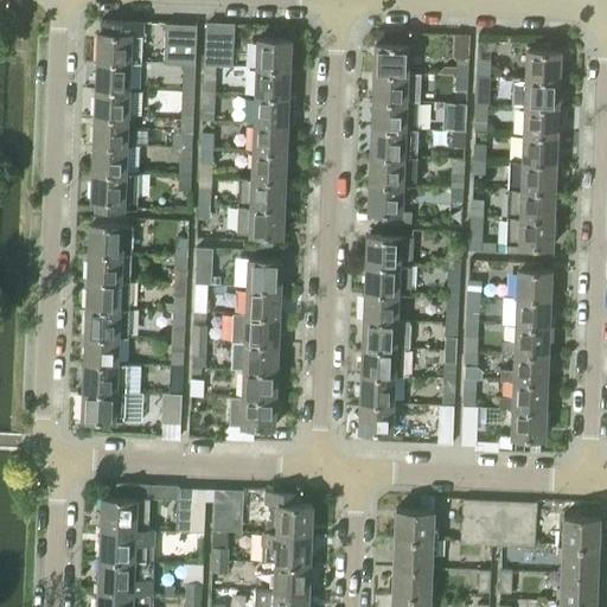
[(98,20),(97,59),(129,61),(141,62),(142,21),(98,20)]
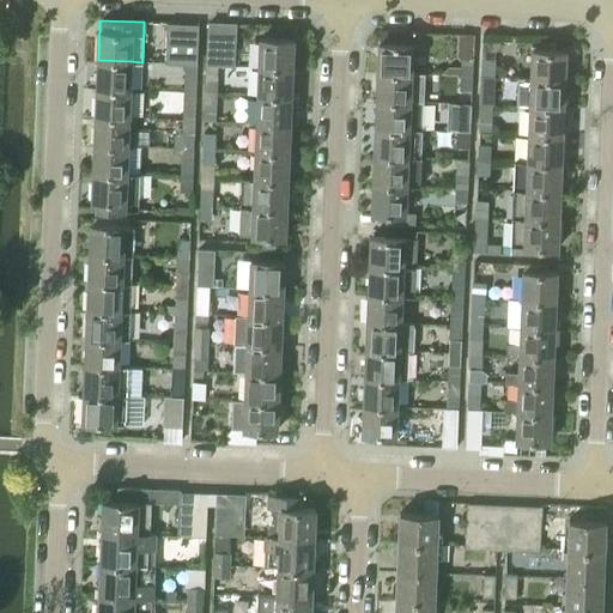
[(167,32),(165,64),(184,65),(184,64),(196,65),(198,34),(199,24),(167,22),(167,23),(167,32)]
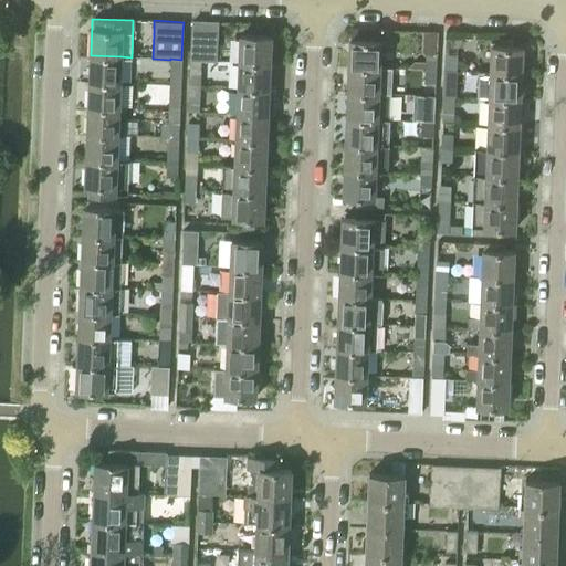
[(191,32),(190,60),(201,60),(217,61),(218,23),(210,23),(205,22),(191,22),(191,32)]
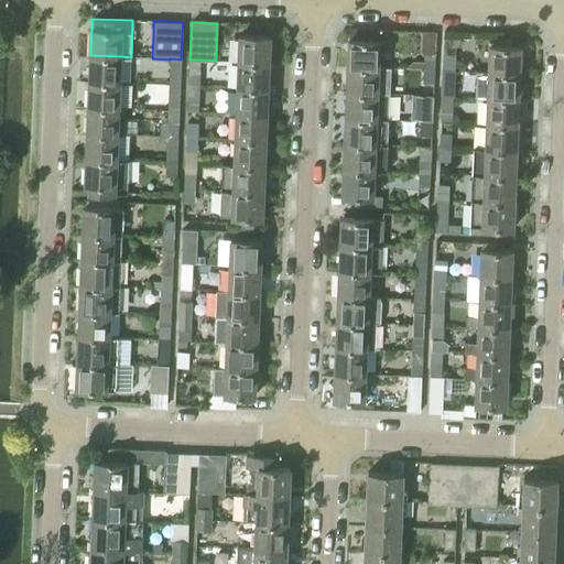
[(239,35),(238,62),(269,63),(270,38),(239,35)]
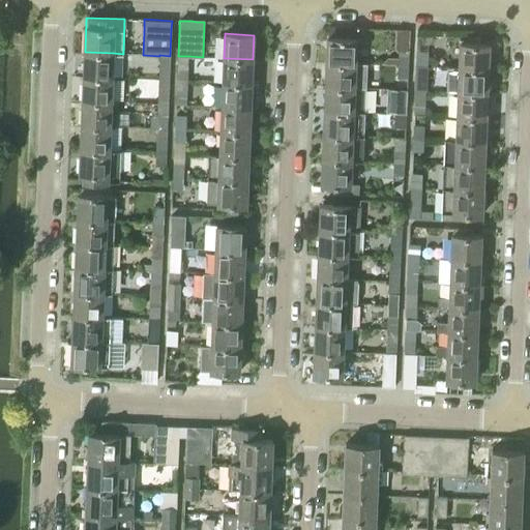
[(326,62),(355,63),(356,38),(327,37),(326,62)]
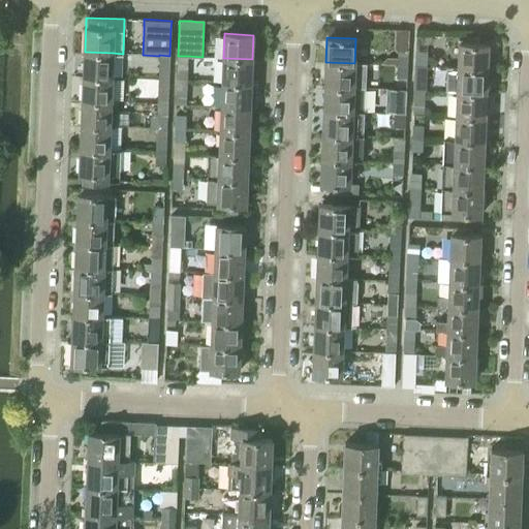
[(458,67),(487,68),(488,44),(459,43),(458,67)]
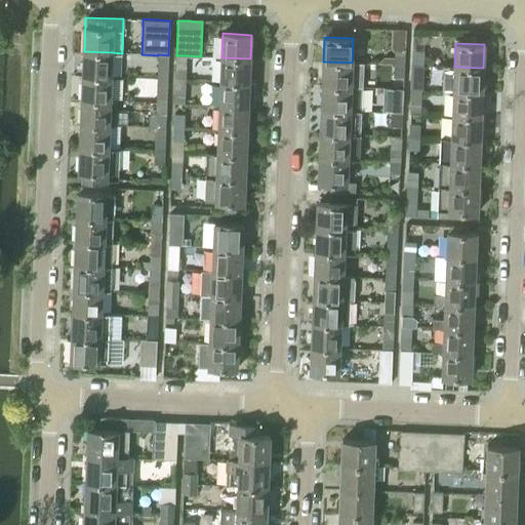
[(112,77),(112,52),(84,51),(83,76),(112,77)]
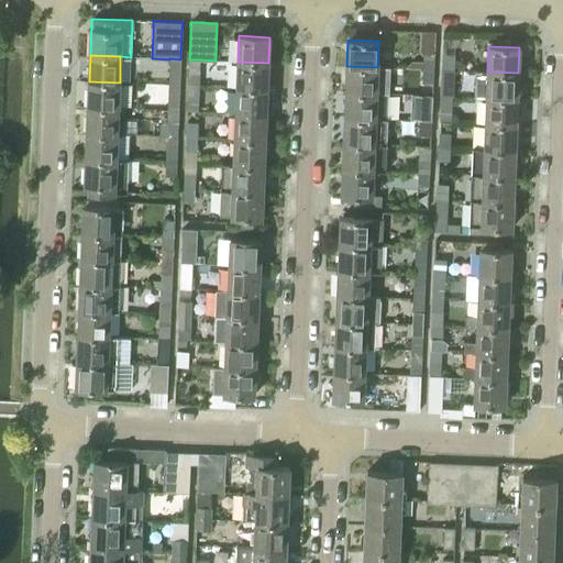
[(422,69),(432,69),(432,56),(422,56),(422,69)]
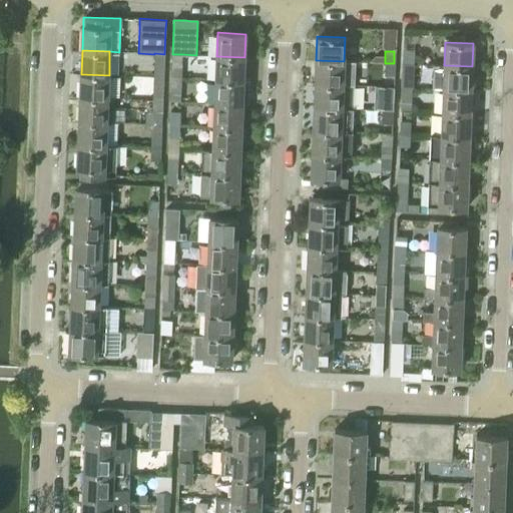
[(412,52),(403,52),(402,64),(412,64),(412,52)]
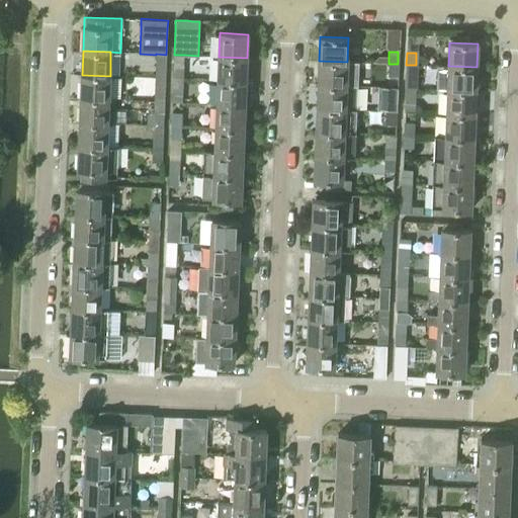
[(156,68),(155,78),(165,78),(166,69),(166,55),(156,54),(156,55),(156,68)]
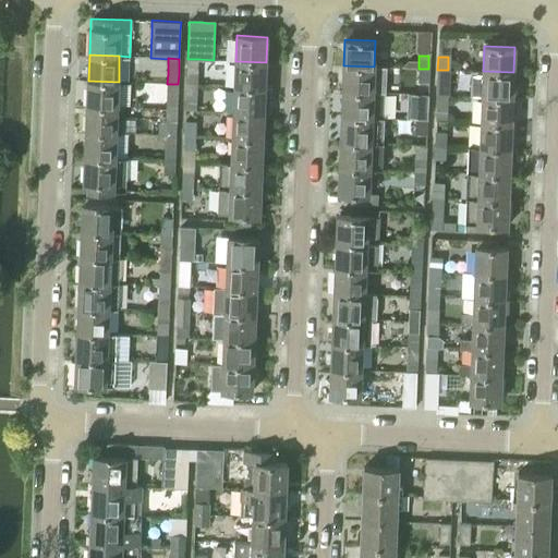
[(197,85),(198,61),(198,59),(187,59),(186,85),(197,85)]
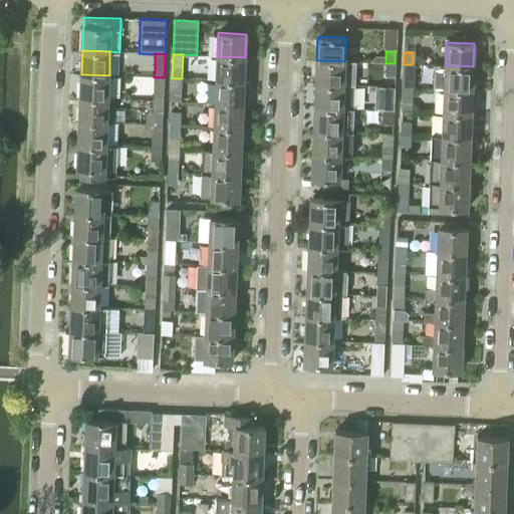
[(217,56),(216,80),(244,81),(245,57),(217,56)]
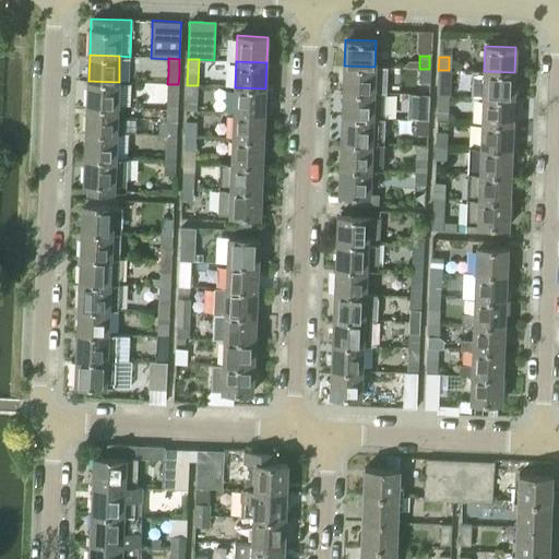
[(373,93),(375,67),(344,66),(343,92),(373,93)]
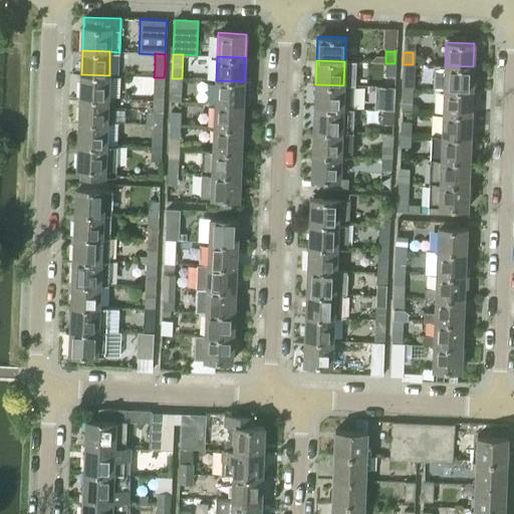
[(395,77),(395,63),(386,63),(386,76),(395,77)]
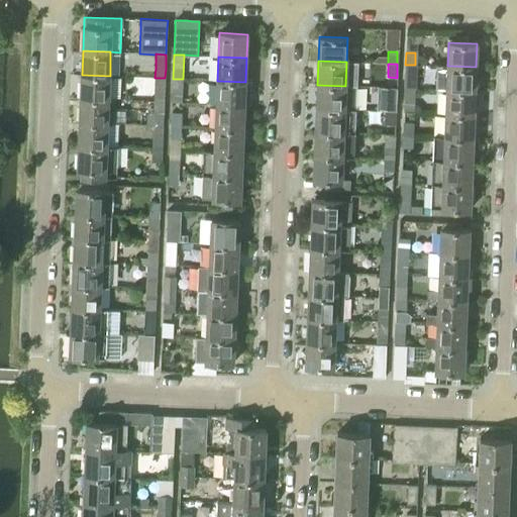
[(435,89),(446,90),(475,91),(476,67),(447,66),(447,67),(436,66),(435,89)]
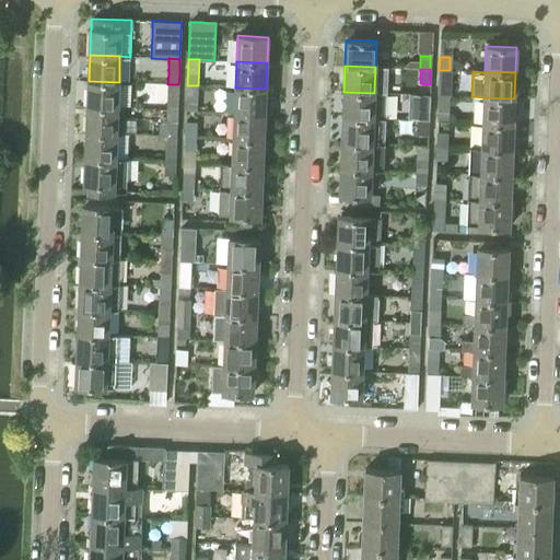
[(118,108),(119,82),(89,81),(88,106),(118,108)]
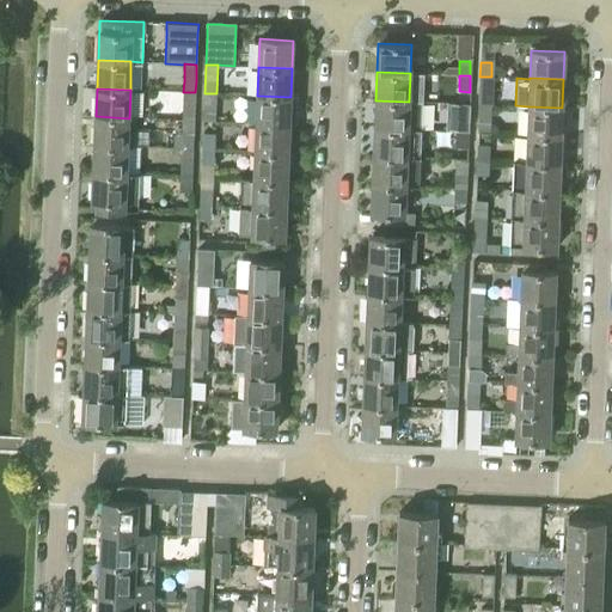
[(479,104),(491,105),(491,90),(479,89),(479,104)]
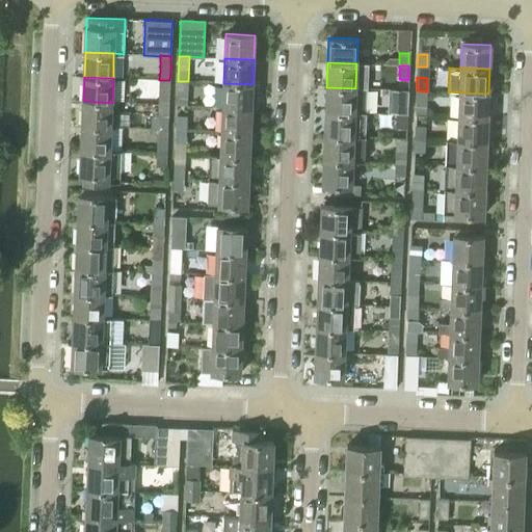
[(159,80),(159,105),(169,105),(169,80),(159,80)]
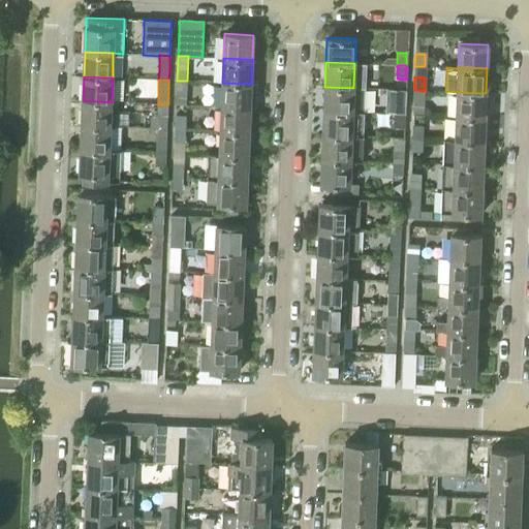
[(186,105),(187,81),(177,81),(176,104),(186,105)]
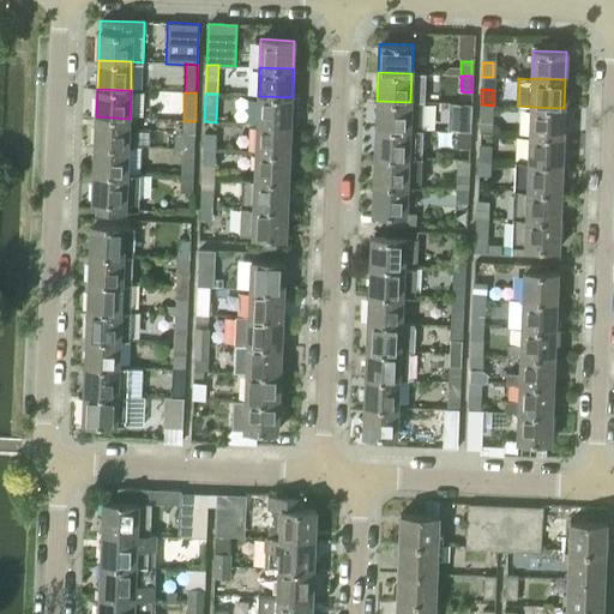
[(258,96),(257,124),(290,125),(290,115),(299,115),(299,97),(292,97),(258,96)]
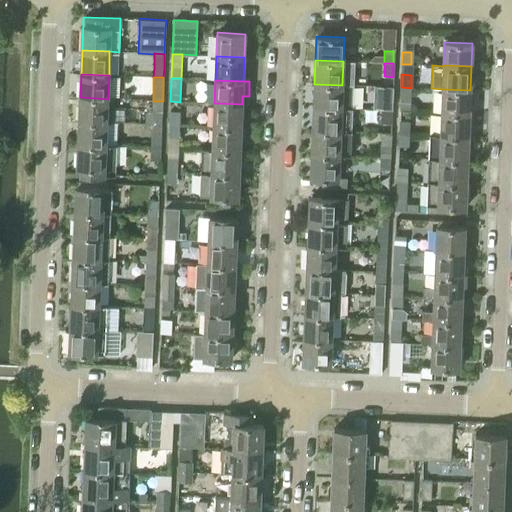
[(342,85),(314,84),(313,107),(352,109),(353,86),(342,85)]
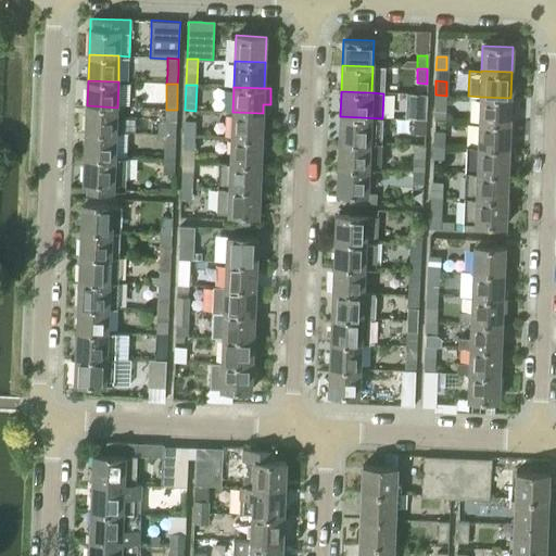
[(445,121),(446,96),(436,95),(434,119),(445,121)]
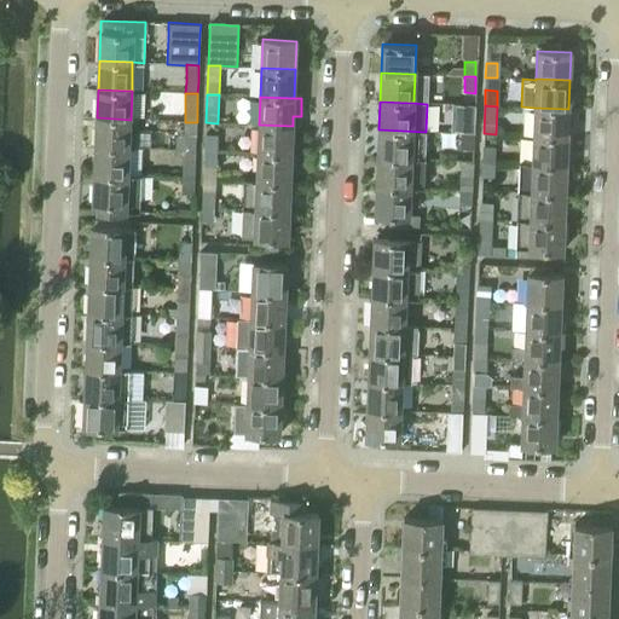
[(567,137),(568,109),(534,108),(533,136),(567,137)]
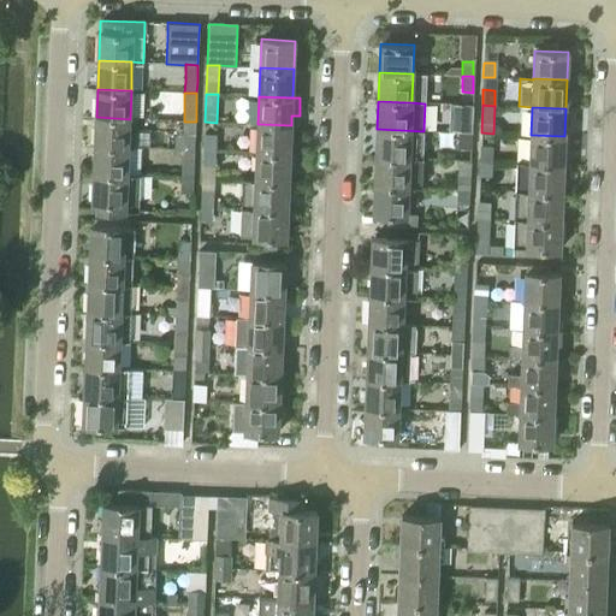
[(130,119),(96,117),(95,146),(134,147),(134,120),(130,119)]
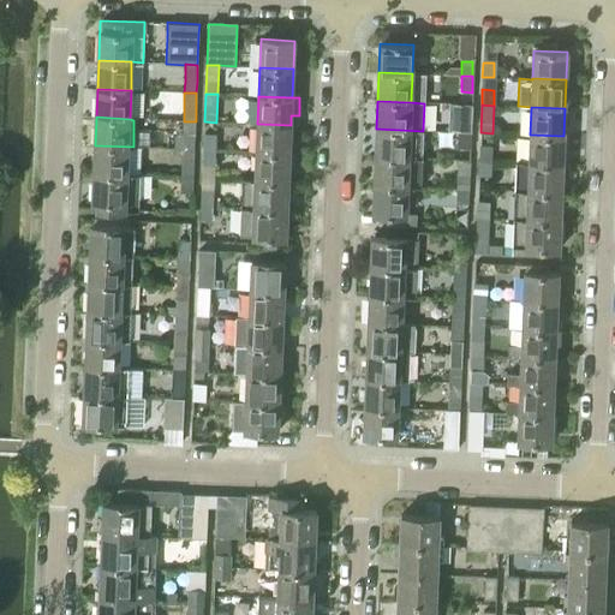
[(184,121),(183,149),(195,150),(196,121),(184,121)]
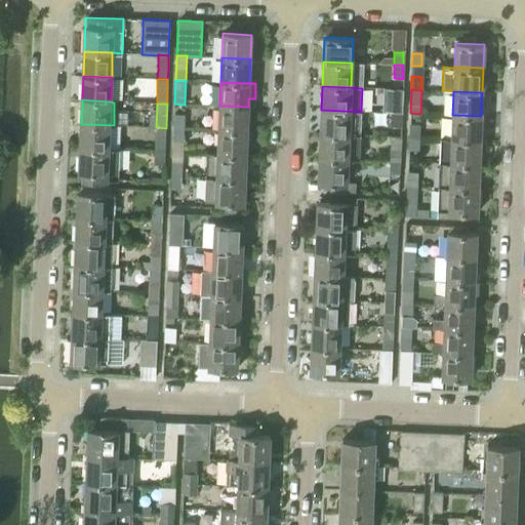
[(219,106),(218,130),(247,131),(248,107),(219,106)]
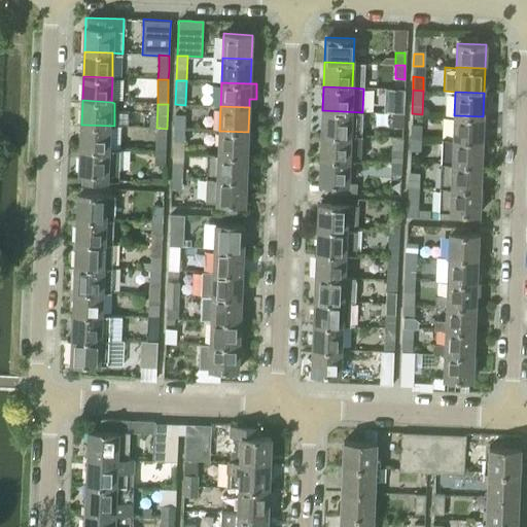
[(361,136),(362,112),(322,110),(321,135),(361,136)]
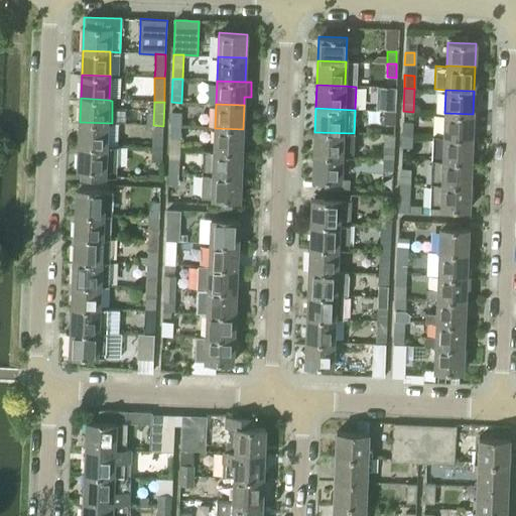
[(396,124),(396,111),(384,111),(384,124),(396,124)]
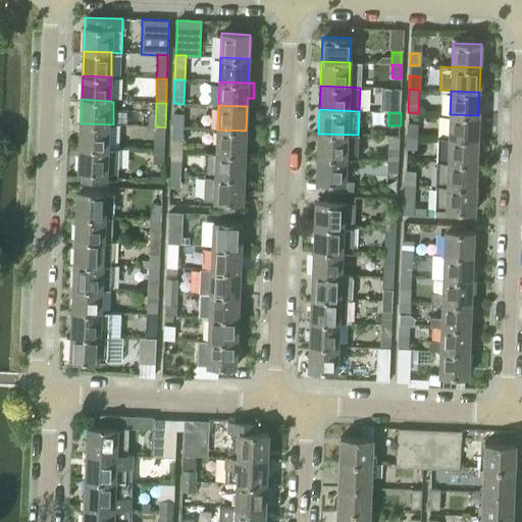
[(173,114),(172,127),(183,127),(183,114),(173,114)]
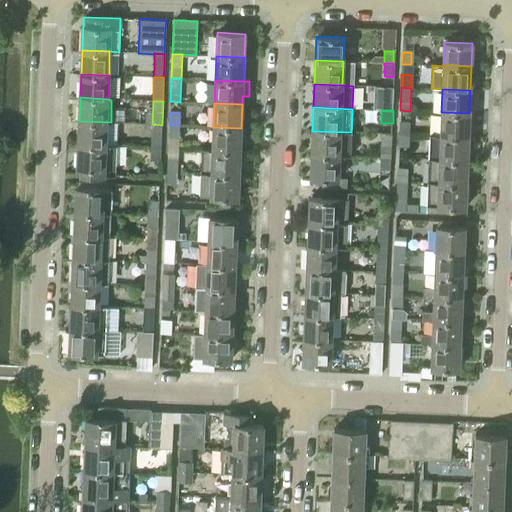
[(468,137),(469,113),(441,112),(440,135),(440,136),(468,137)]
